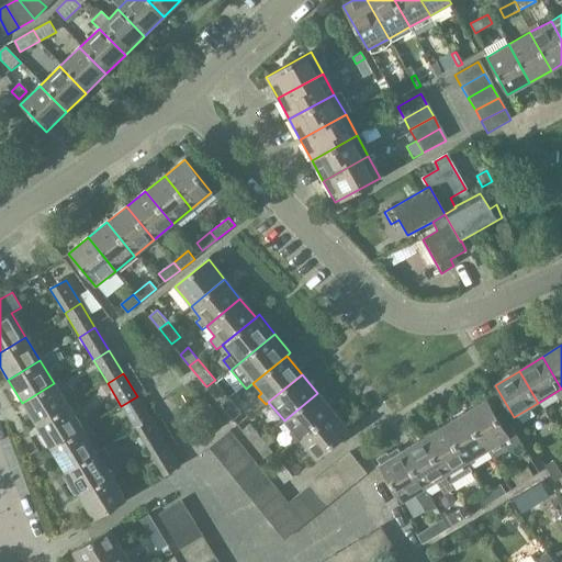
[(206,386),(222,406),(231,400),(215,380),(206,386)]
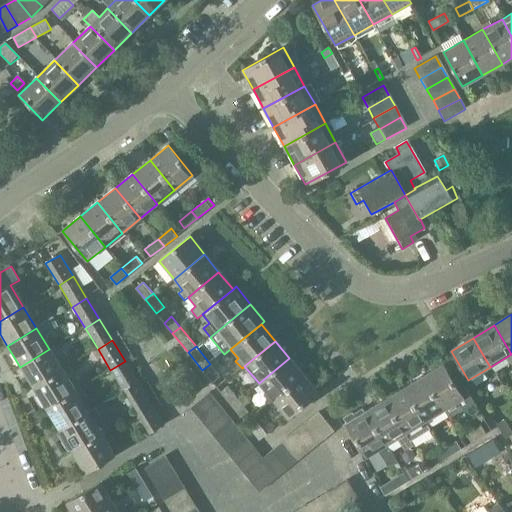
[(20,367),(33,388),(62,371),(49,349),(20,367)]
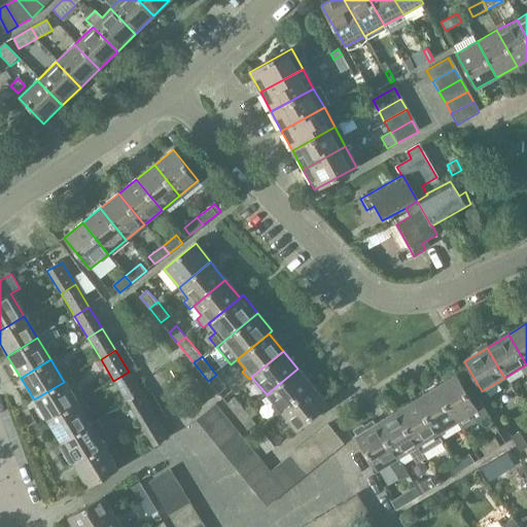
[(297,369),(267,394),(275,405),(271,407),(278,415),(281,412),(312,387),(297,369)]
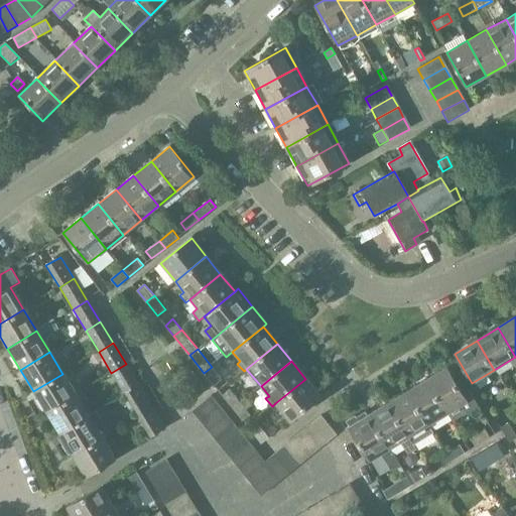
[(218,362),(212,367),(204,373),(215,386),(223,380),(218,375),(224,370),(218,362)]
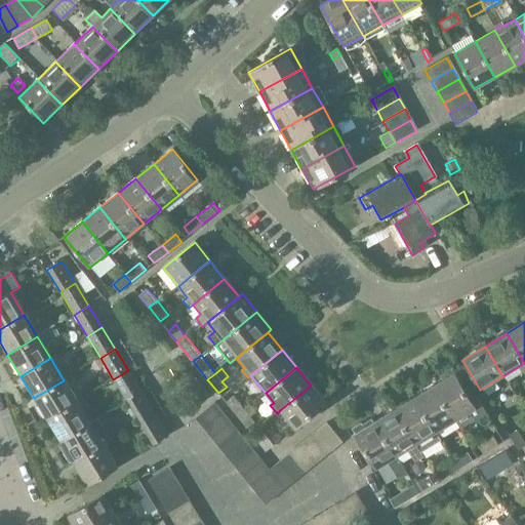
[(113,379),(126,401),(142,393),(128,370),(113,379)]
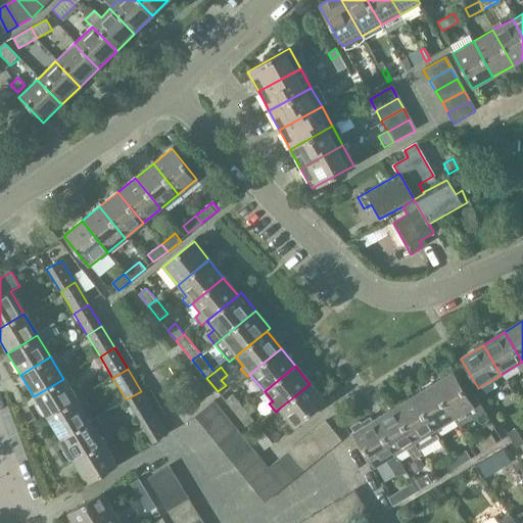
[(453,373),(432,385),(453,420),(455,419),(459,426),(484,411),(475,395),(469,399),(453,373)]
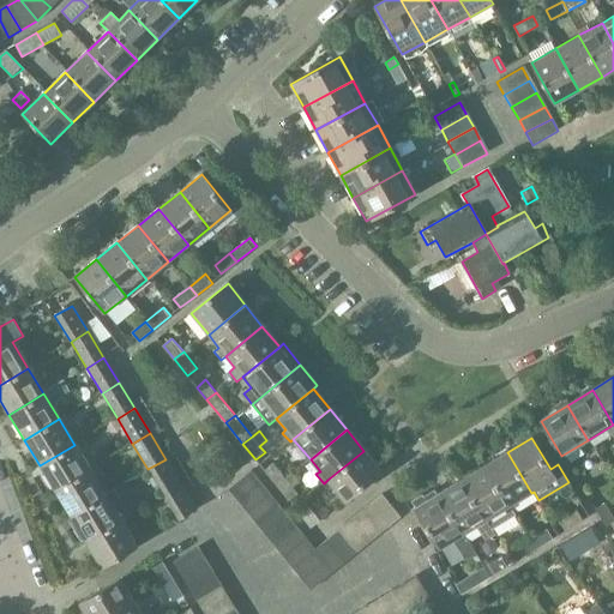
[(40,465),(55,492),(90,470),(74,445),(40,465)]
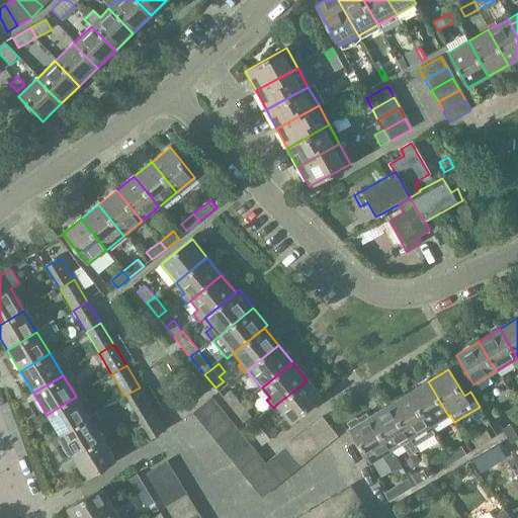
[(307,380),(276,405),(290,423),(322,399),(307,380)]
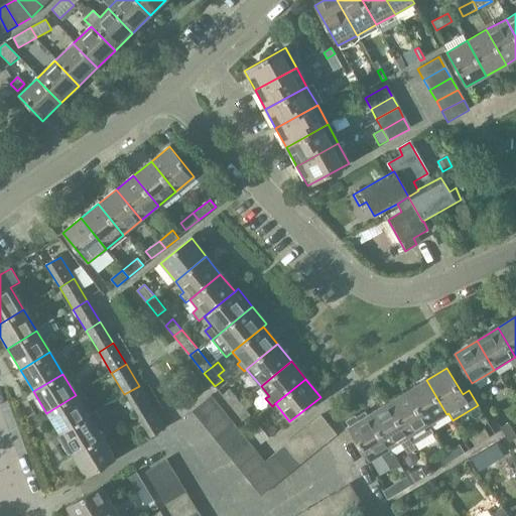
[(426,380),(407,392),(427,426),(446,414),(426,380)]
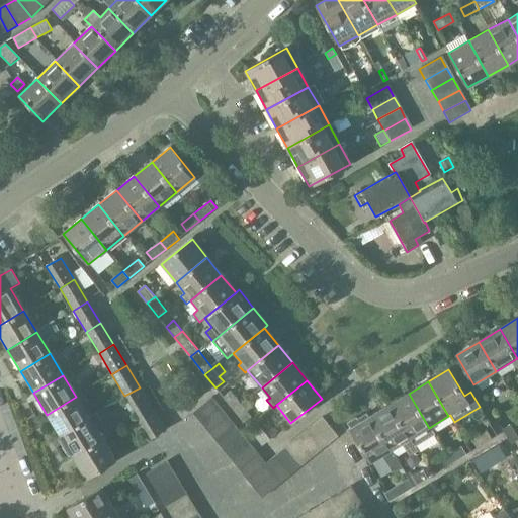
[(124,396),(138,418),(153,409),(140,387),(124,396)]
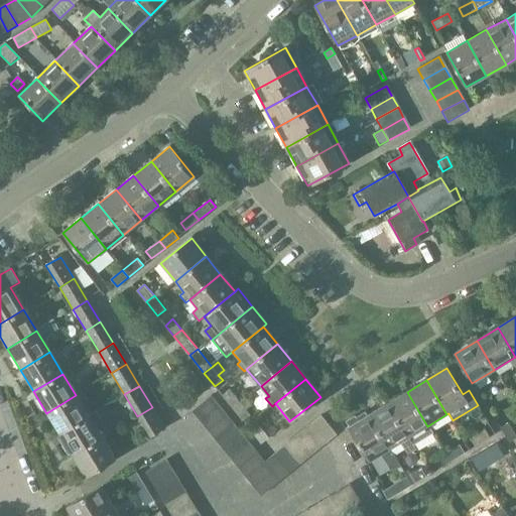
[(222,395),(232,407),(239,401),(229,389),(222,395)]
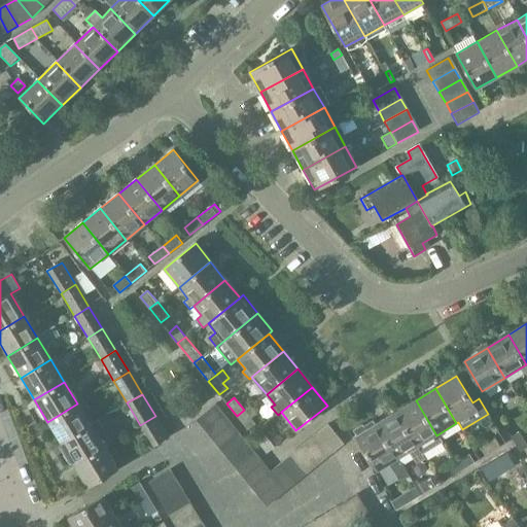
[(47,422),(61,444),(91,425),(82,413),(90,408),(84,398),(77,403),(47,422)]
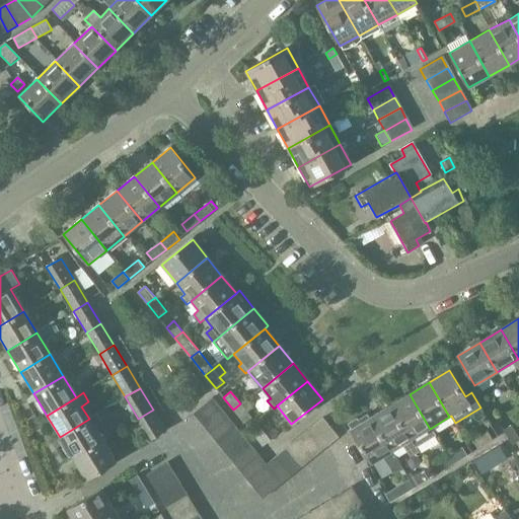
[(410,394),(389,406),(415,447),(434,435),(430,429),(410,394)]
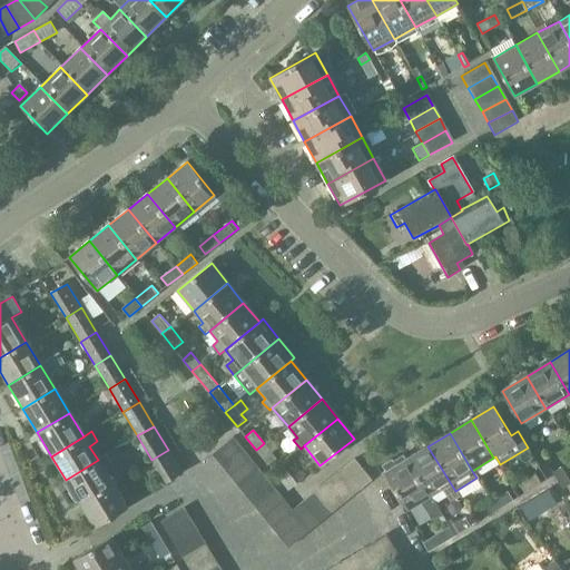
[(212,457),(219,465),(241,449),(233,439),(212,457)]
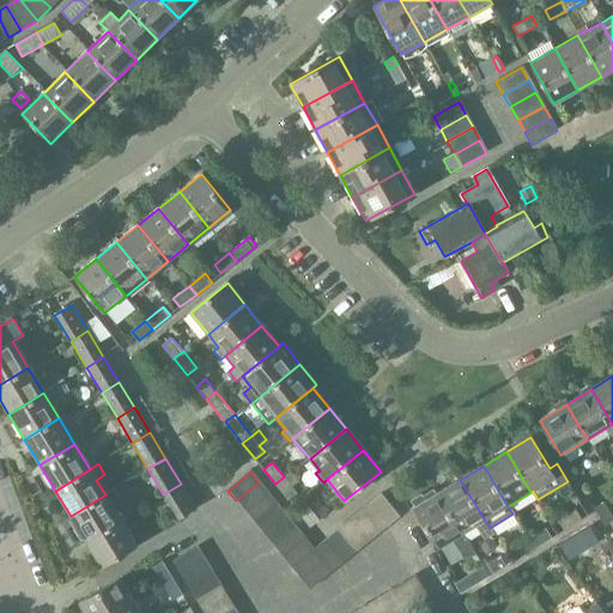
[(284,477),(275,484),(289,501),(297,493),(284,477)]
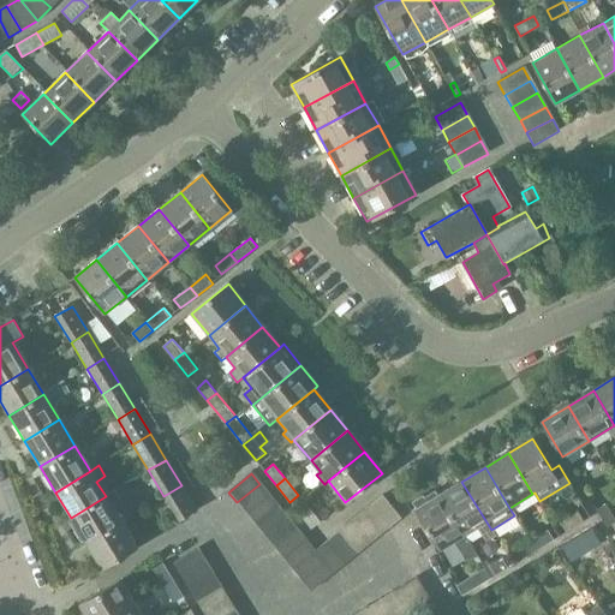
[(461,482),(439,496),(464,536),(478,527),(487,542),(495,536),(491,530),(461,482)]
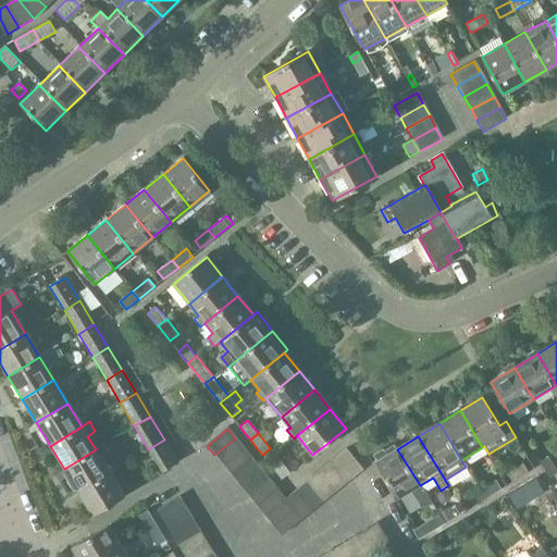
[(214,455),(223,466),(244,449),(235,438),(214,455)]
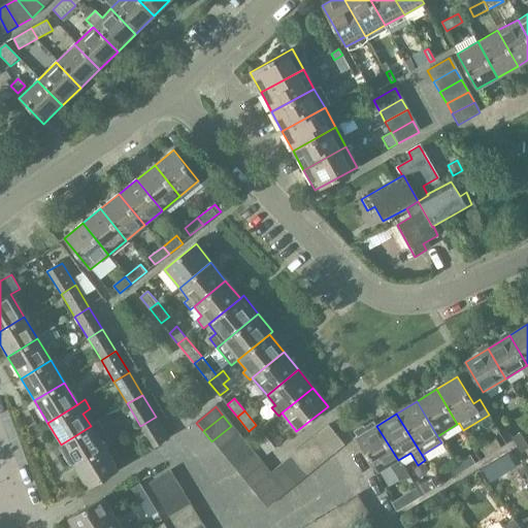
[(156,417),(140,426),(154,448),(169,438),(156,417)]
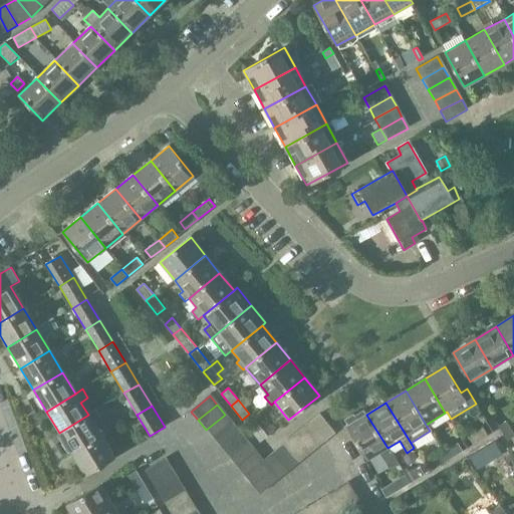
[(59,433),(56,434),(69,456),(72,454),(87,444),(101,436),(105,434),(97,420),(101,418),(96,410),(88,415),(74,423),(59,433)]
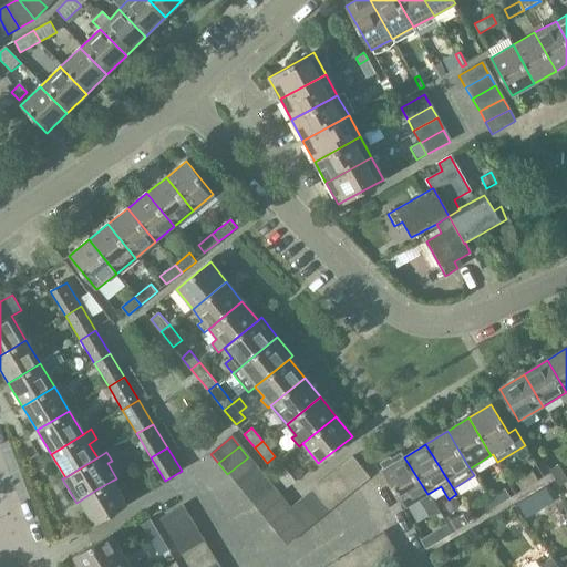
[(382,471),(378,474),(399,508),(404,505),(405,508),(420,498),(431,516),(439,512),(428,494),(404,457),(402,453),(391,459),(390,457),(380,463),(384,470),(382,471)]
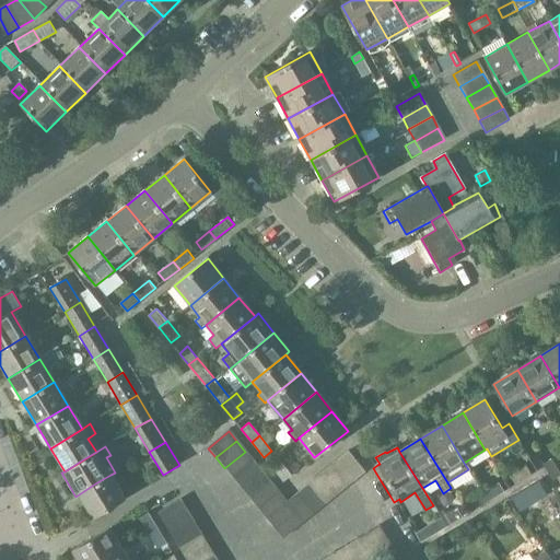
[(224,468),(233,478),(253,462),(245,452),(224,468)]
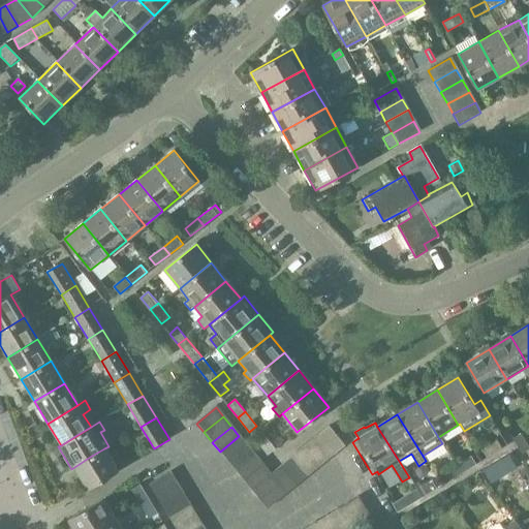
[(319,435),(336,455),(344,447),(329,428),(319,435)]
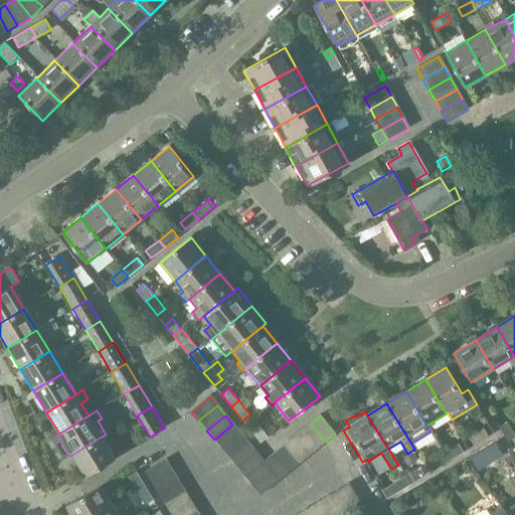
[(500,425),(509,441),(514,436),(514,432),(508,420),(500,425)]
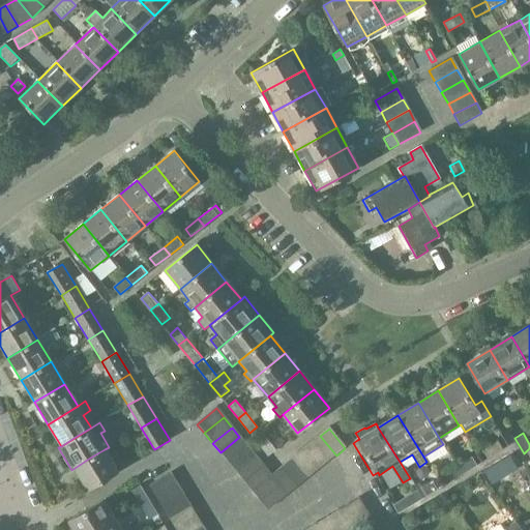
[(276,449),(265,436),(257,442),(268,455),(276,449)]
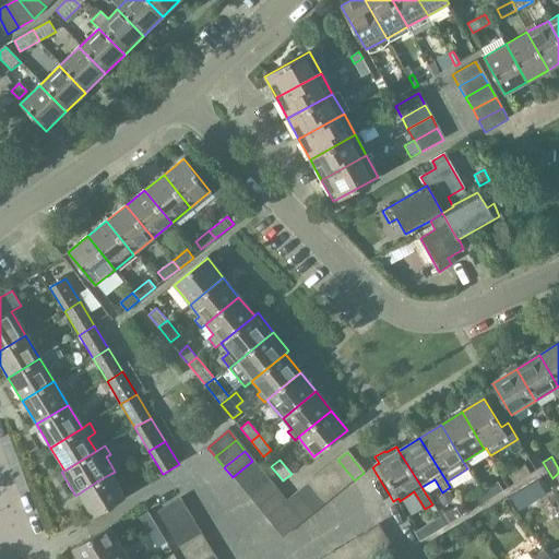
[(328,468),(344,489),(355,480),(337,460),(328,468)]
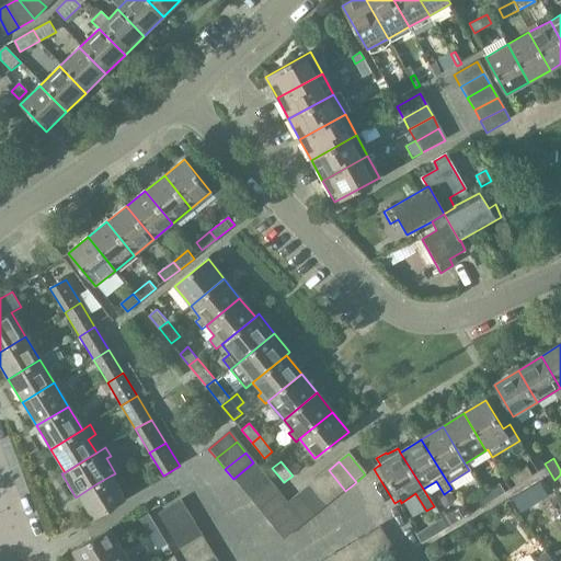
[(233,479),(242,490),(262,473),(253,462),(233,479)]
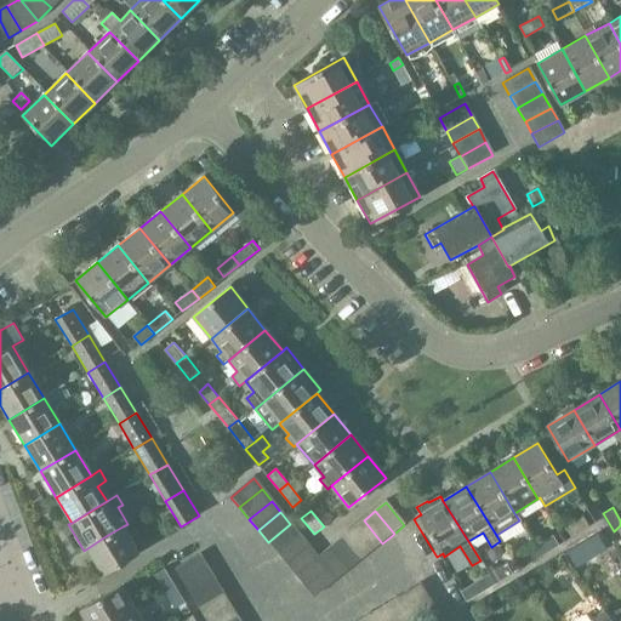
[(568,525),(574,535),(590,525),(584,516),(568,525)]
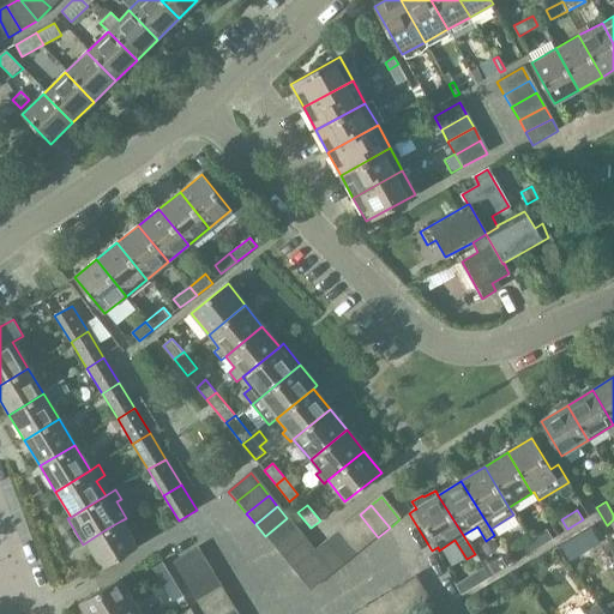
[(348,523),(367,547),(378,537),(360,515),(348,523)]
